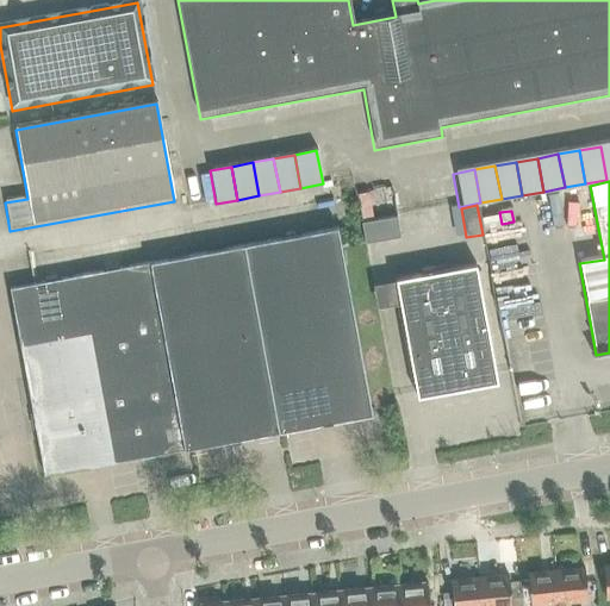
[(361,226),(365,245),(399,239),(396,219),(361,226)]
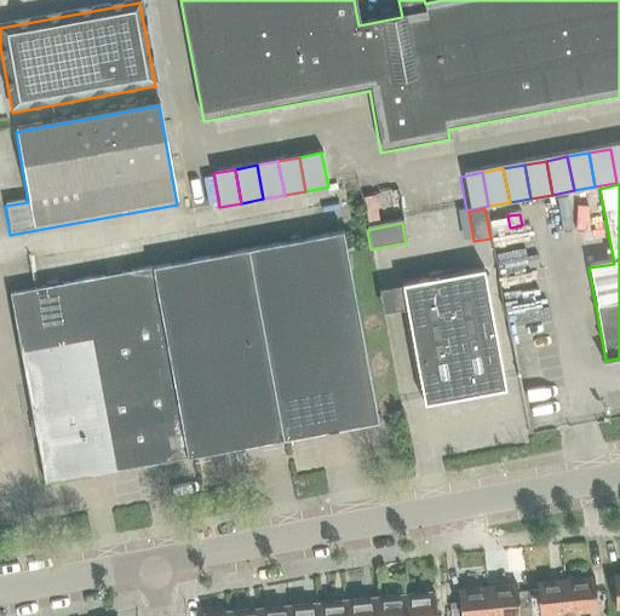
[(283,442),(340,432),(379,425),(344,234),(248,252),(283,442)]
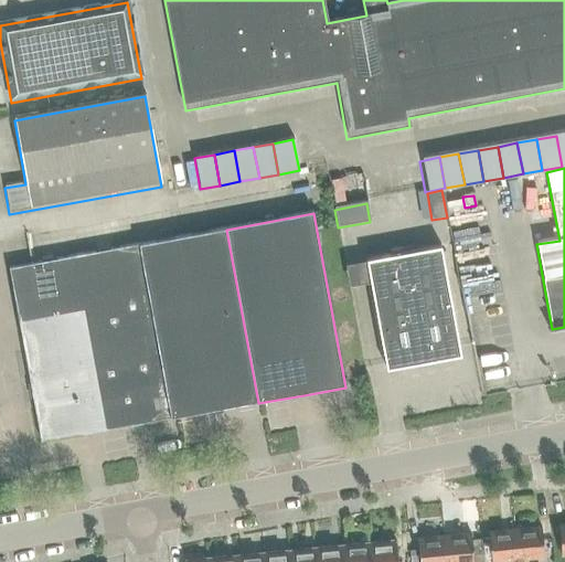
[(226,230),(139,246),(172,420),(258,403),(226,230)]
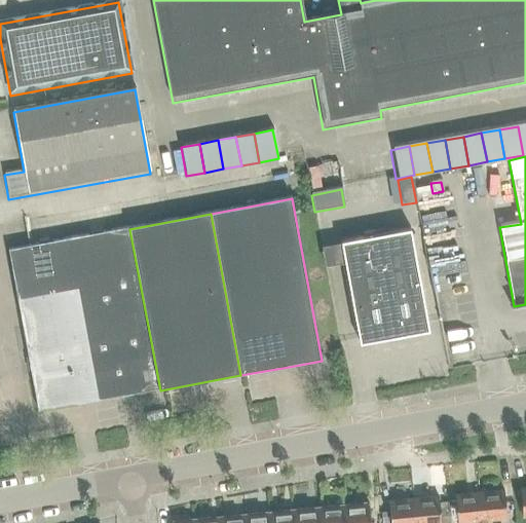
[(78,292),(86,333),(99,402),(160,390),(129,229),(69,240),(78,292)]
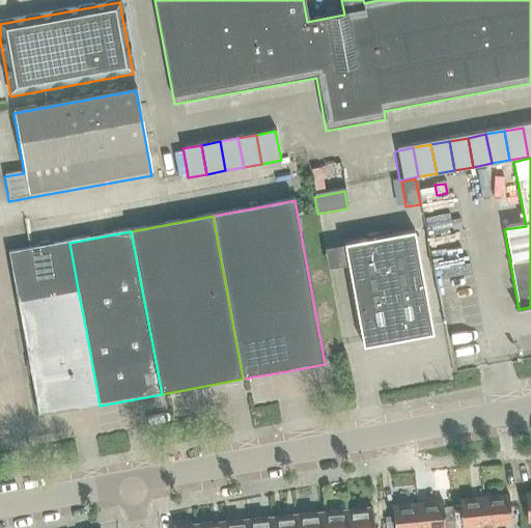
[(414,232),(343,246),(344,247),(347,268),(363,348),(432,334),(414,232)]
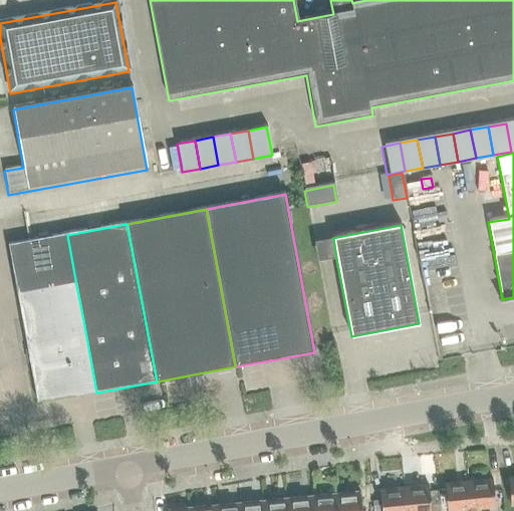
[(18,296),(76,285),(67,235),(8,246),(18,296)]
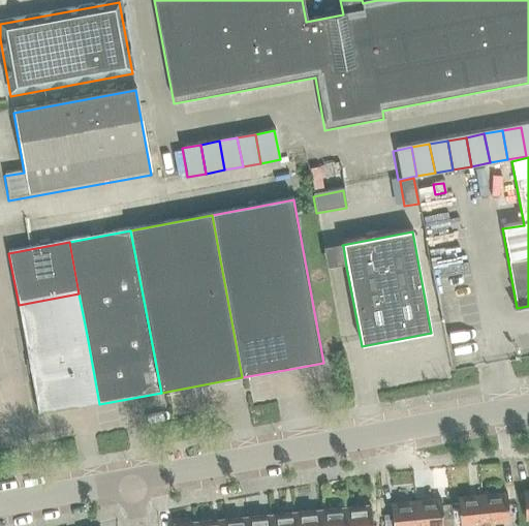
[(87,335),(79,294),(19,305),(26,345),(87,335)]
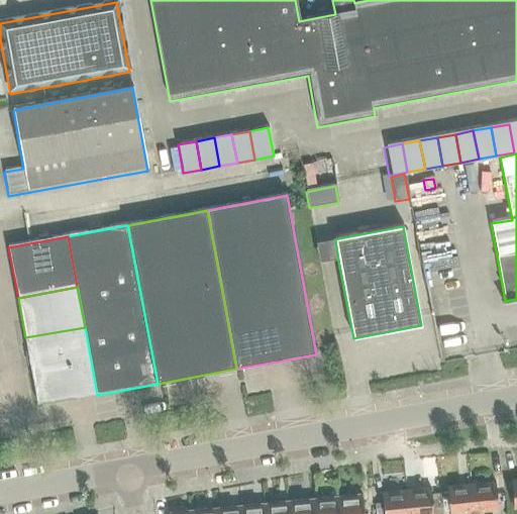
[(25,337),(31,369),(38,406),(97,395),(85,327),(25,337)]
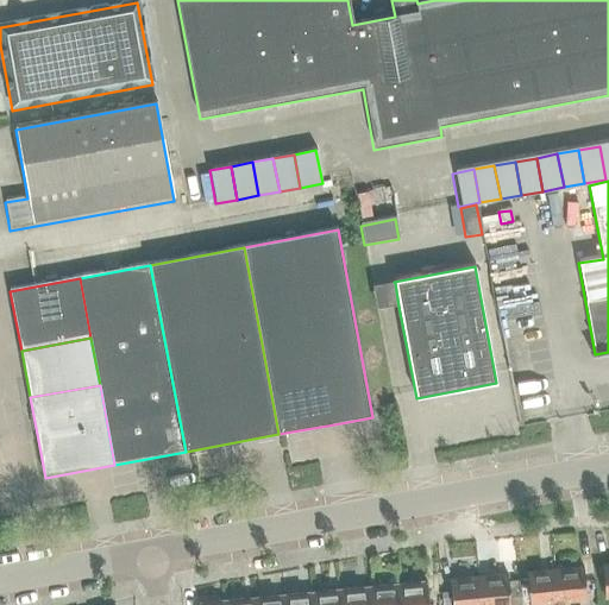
[(582,571),(553,573),(557,604),(573,604),(585,603),(582,571)]
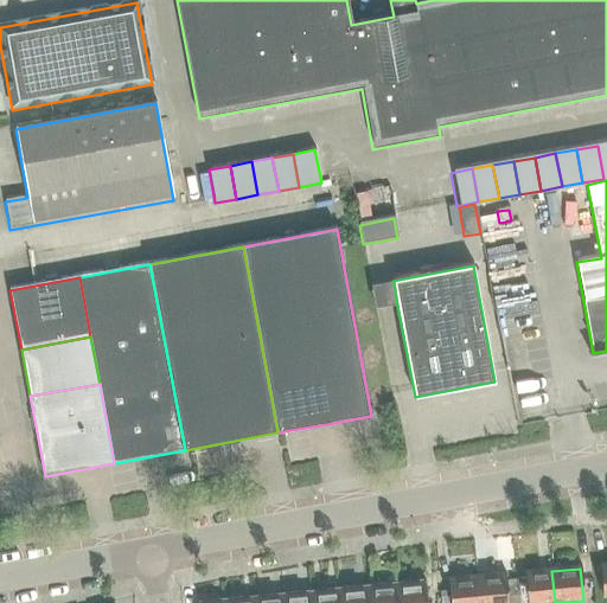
[(555,602),(551,571),(524,573),(526,602),(555,602)]
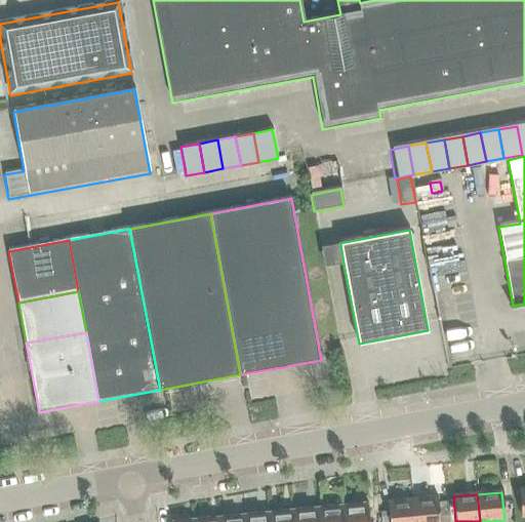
[(436,498),(412,500),(414,521),(438,521),(437,505),(436,498)]
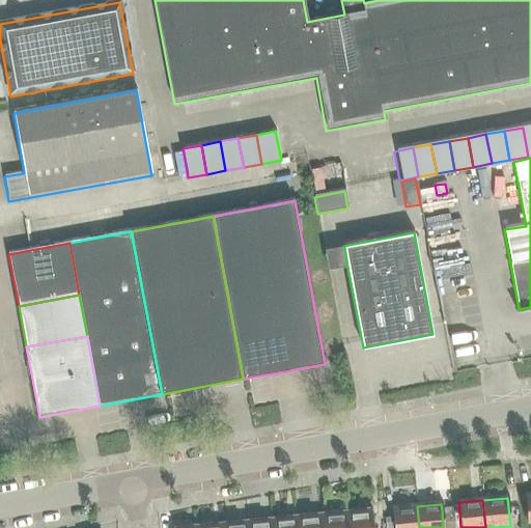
[(419,527),(417,506),(416,506),(392,509),(393,520),(394,527),(419,527)]
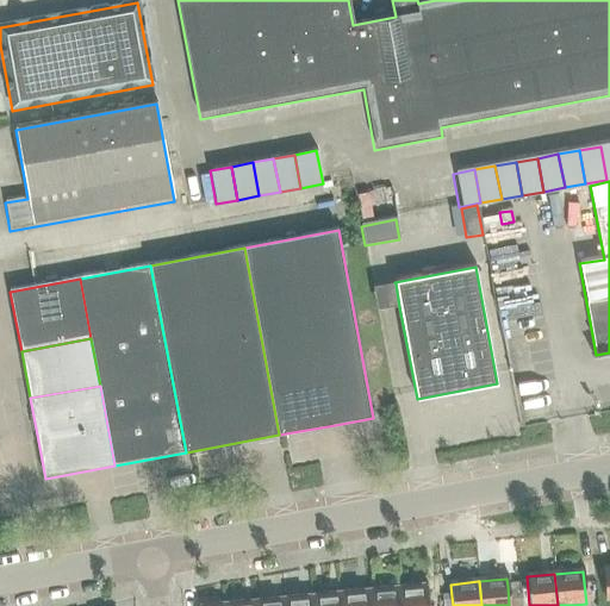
[(520,605),(517,585),(508,586),(509,605),(520,605)]
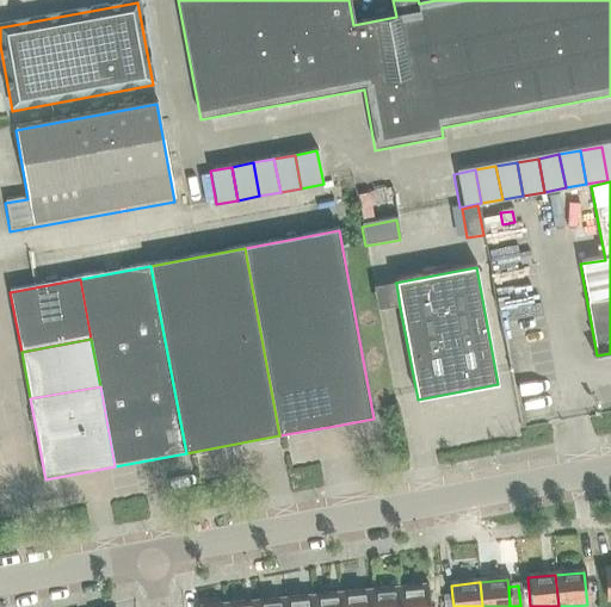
[(430,606),(427,588),(399,590),(400,606),(430,606)]
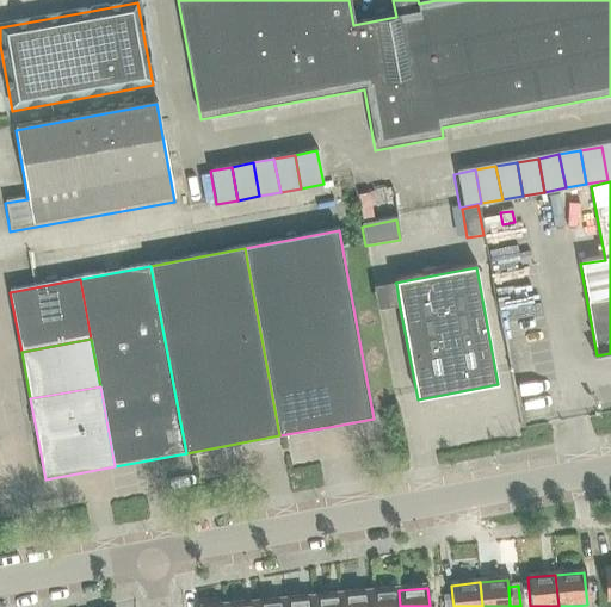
[(400,606),(399,590),(370,593),(371,606),(400,606)]
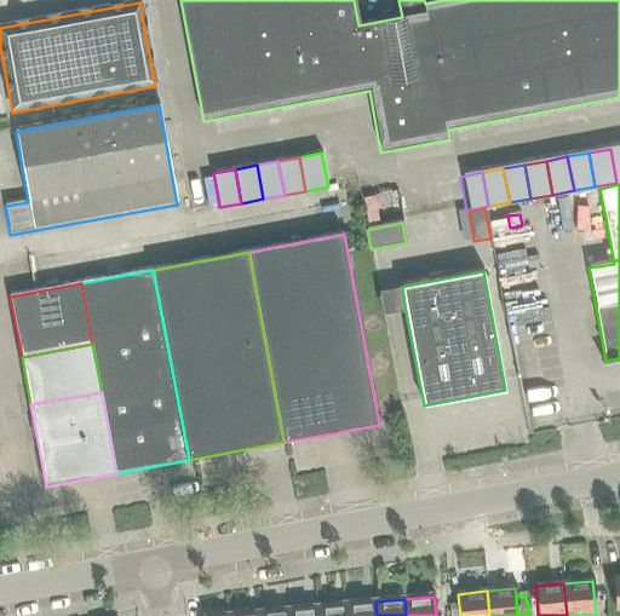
[(377,615),(375,602),(346,604),(348,615),(377,615)]
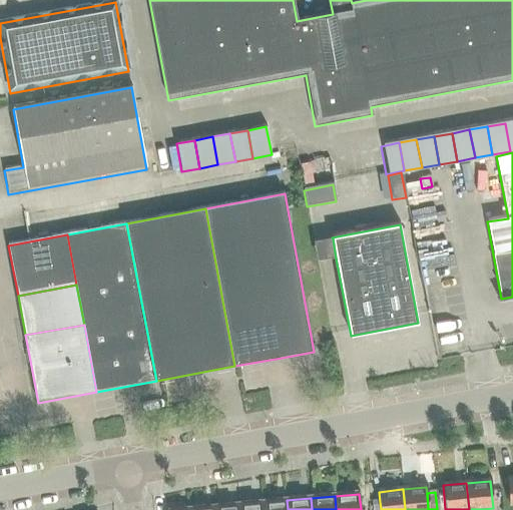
[(288,509),(287,500),(263,503),(264,509),(288,509)]
